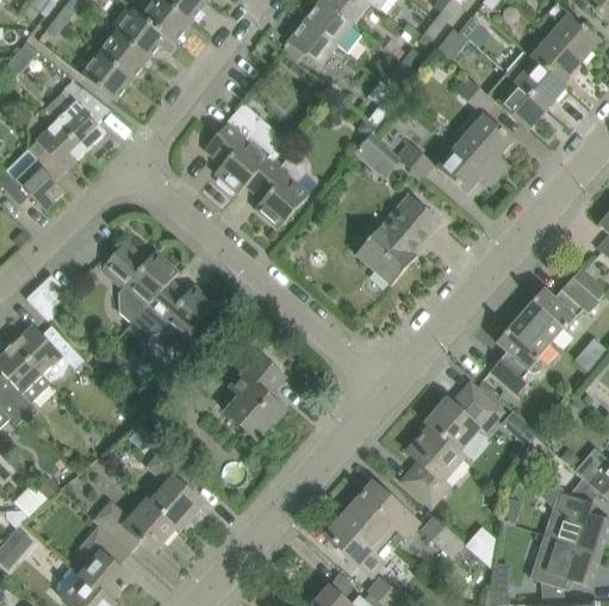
[(38,11),(47,0),(33,0),(30,5),(38,11)]
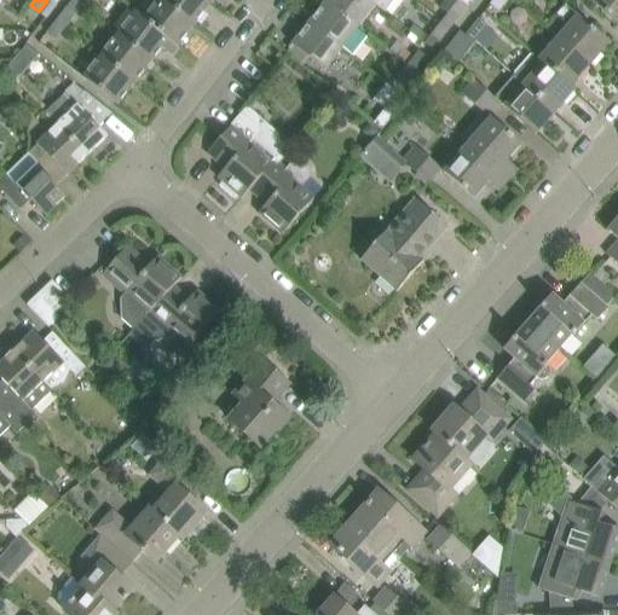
[(177,42),(194,21),(167,0),(155,0),(143,15),(143,16),(177,42)]
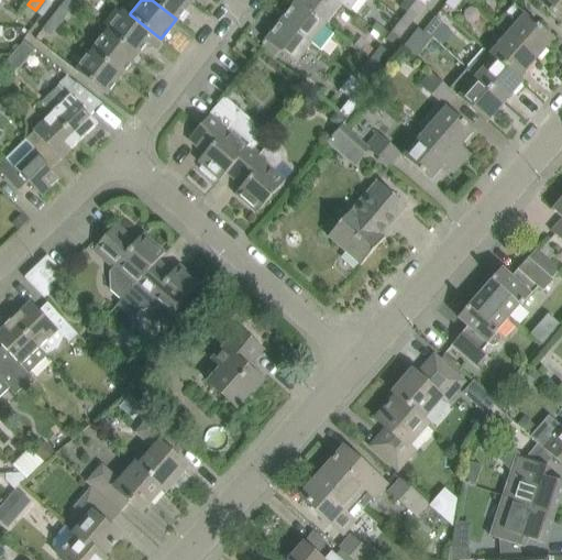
[(152,0),(176,19),(190,0),(152,0)]
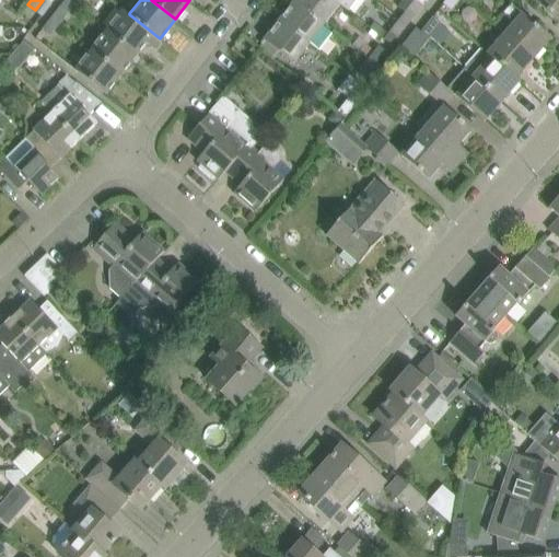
[(292,0),(279,18),(307,41),(318,49),(328,36),(318,27),(324,21),(298,0),(292,0)]
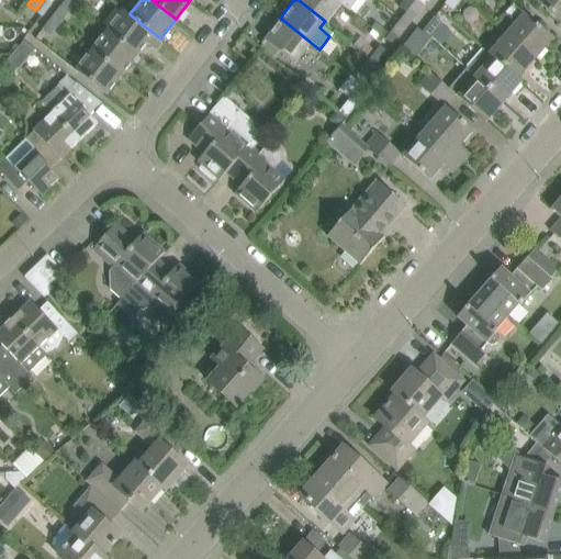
[(325,21),(340,1),(338,0),(299,0),(325,21)]
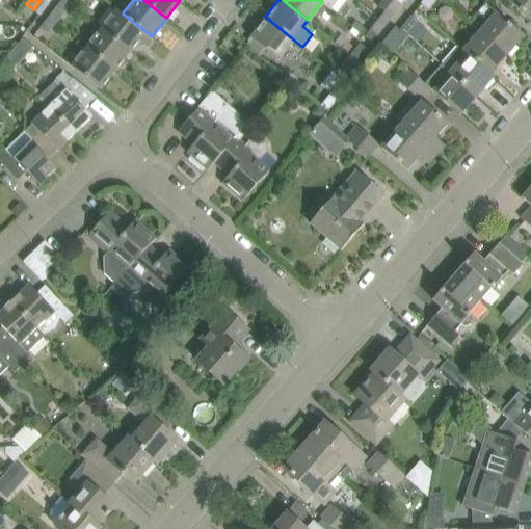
[(383,9),(378,16),(386,22),(400,3),(397,0),(379,0),(376,4),(383,9)]
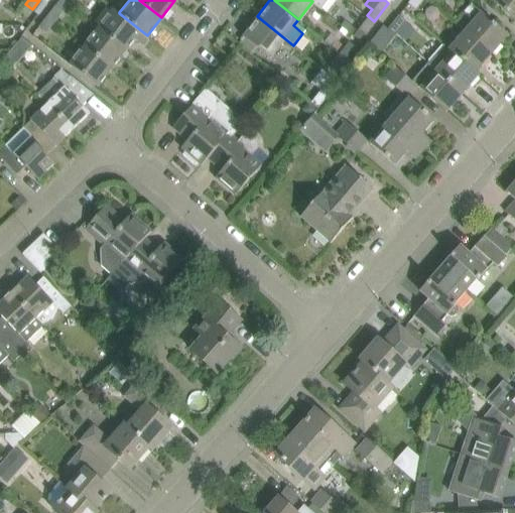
[(492,0),(514,19),(514,0),(492,0)]
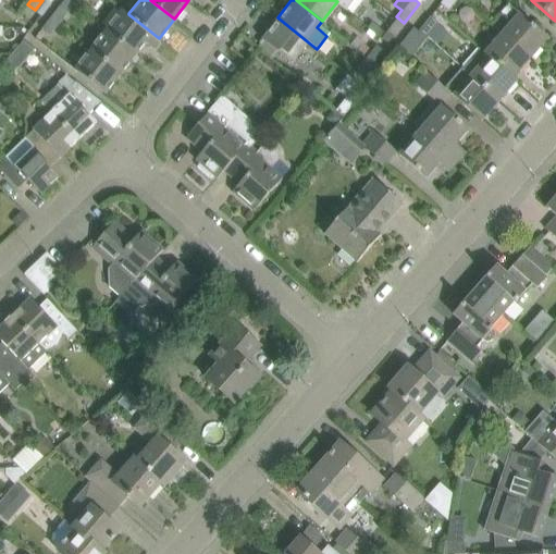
[(511,20),(502,32),(529,56),(546,36),(507,1),(499,10),(511,20)]
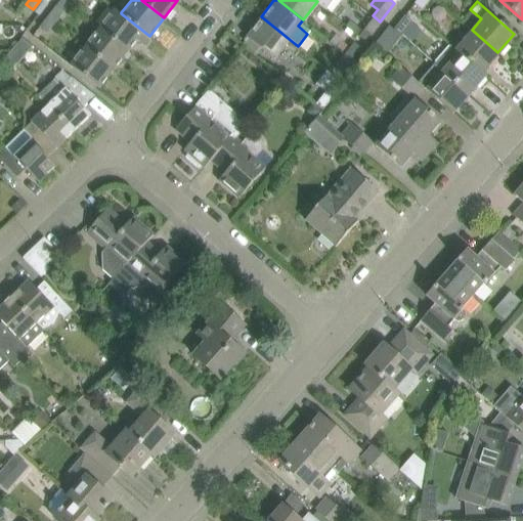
[(54,4),(46,14),(54,20),(62,10),(54,4)]
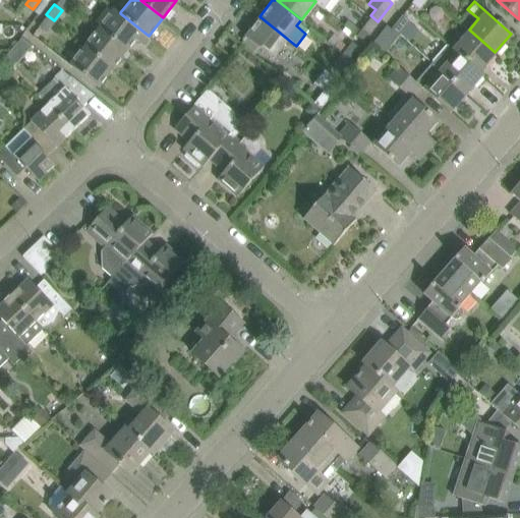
[(98,25),(127,48),(135,38),(142,44),(149,36),(120,13),(120,12),(113,6),(98,25)]
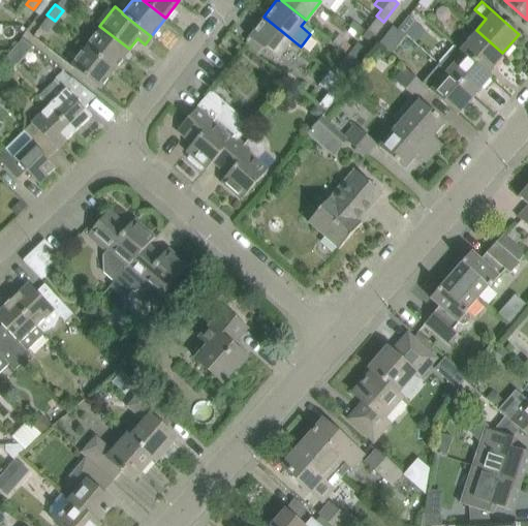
[(408,13),(398,27),(405,33),(415,20),(408,13)]
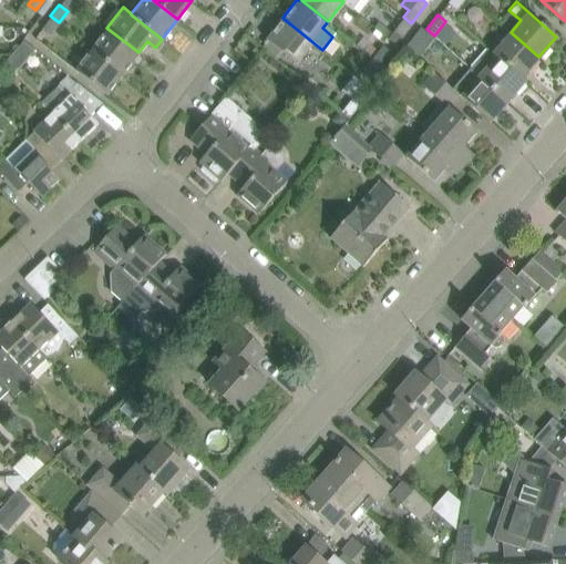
[(50,33),(59,22),(50,16),(41,27),(50,33)]
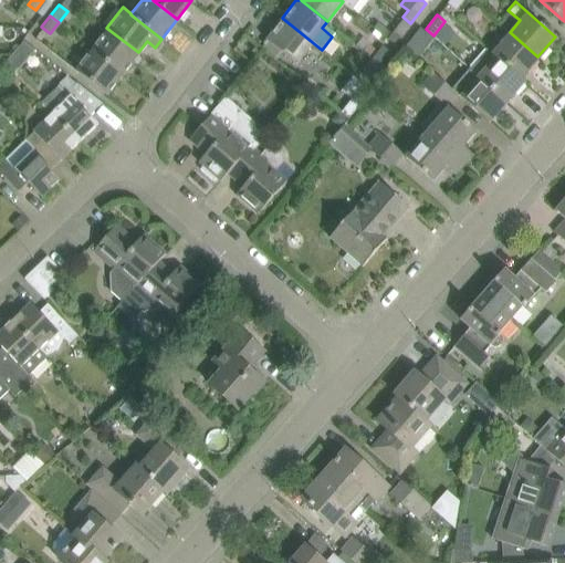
[(387,27),(382,32),(395,42),(410,23),(403,17),(393,30),(387,27)]
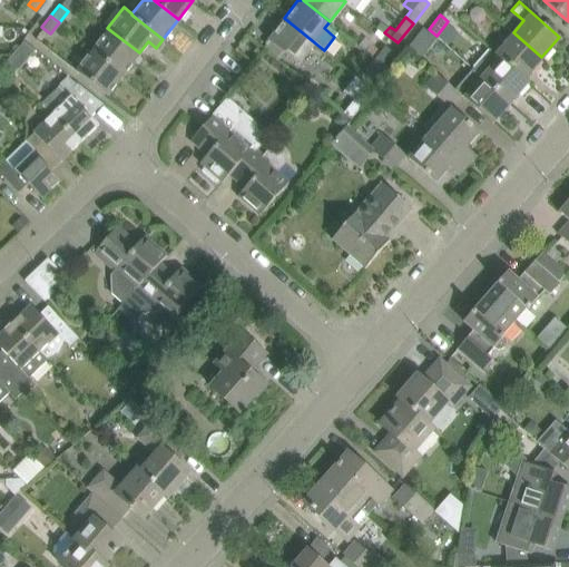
[(271,40),(263,49),(277,60),(284,51),(297,62),(313,41),(284,18),(267,39),(271,40)]
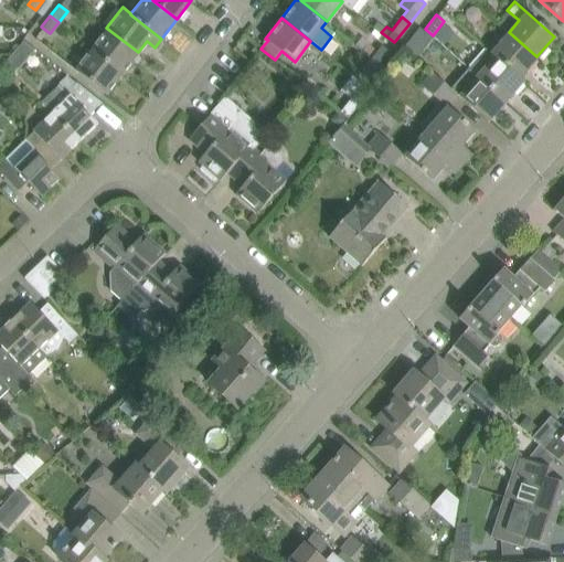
[(419,25),(408,39),(422,50),(433,35),(425,29),(419,25)]
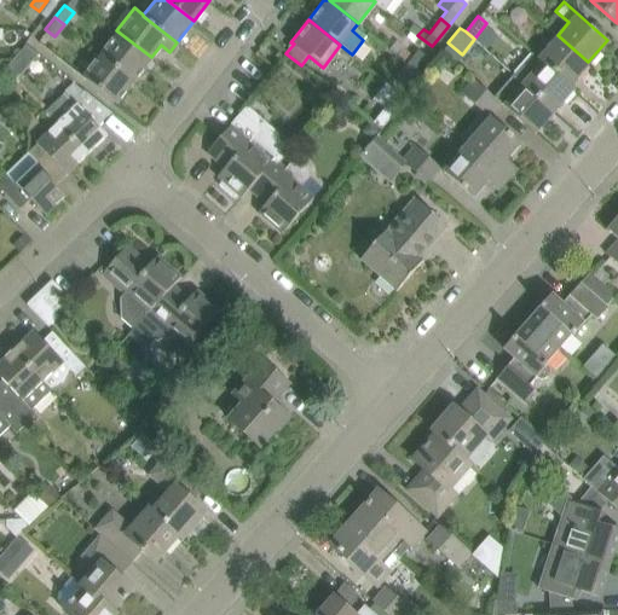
[(151,57),(116,30),(99,52),(134,79),(151,57)]
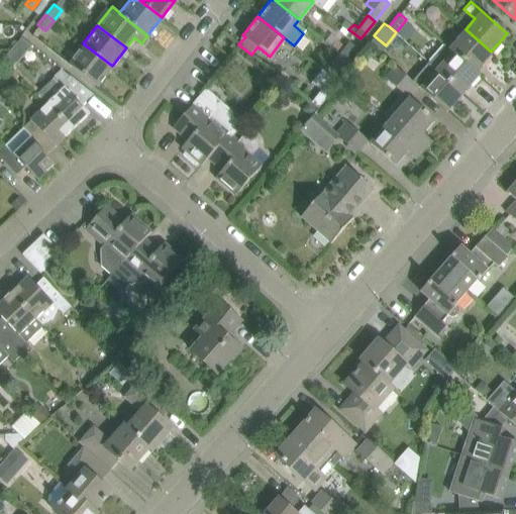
[(476,70),(491,52),(466,29),(449,47),(452,50),(452,49),(476,70)]
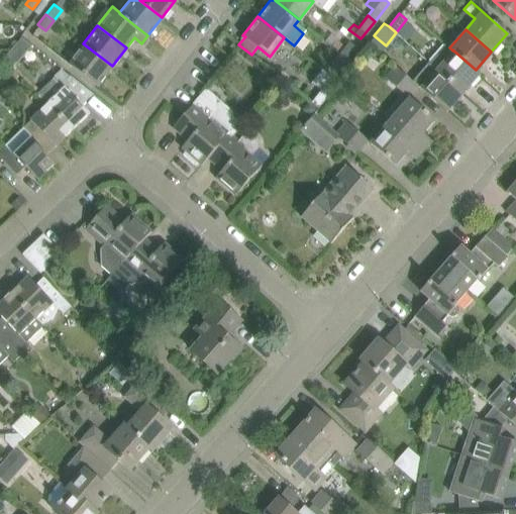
[(335,36),(330,43),(336,49),(342,41),(335,36)]
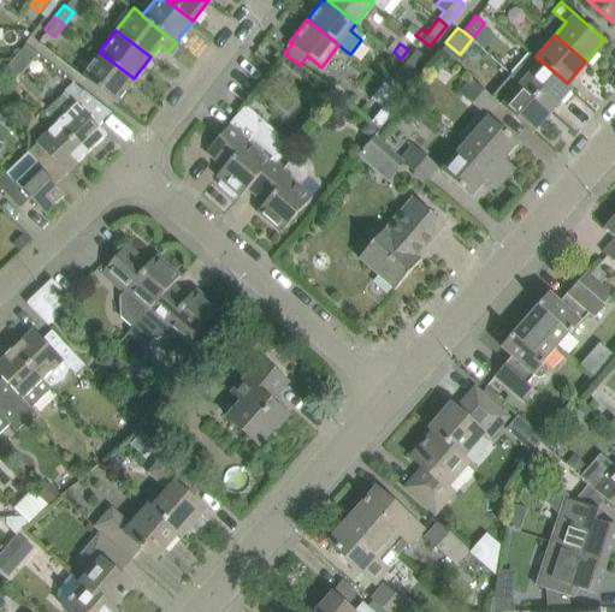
[(404,61),(413,67),(424,54),(415,47),(404,61)]
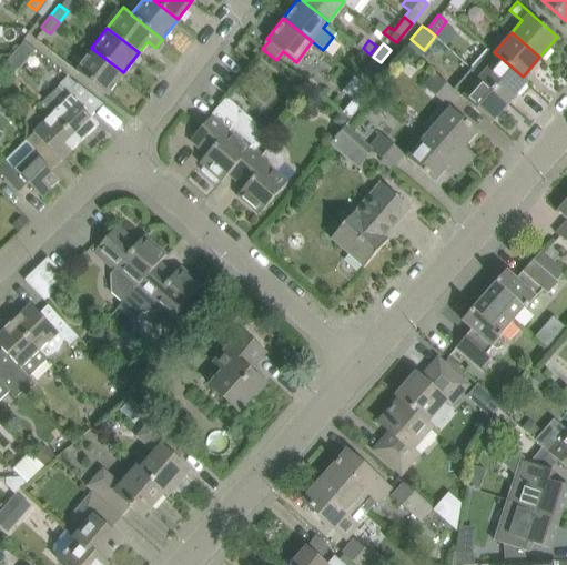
[(471,67),(479,74),(508,100),(526,79),(523,77),(497,54),(497,56),(494,52),(487,47),(471,67)]
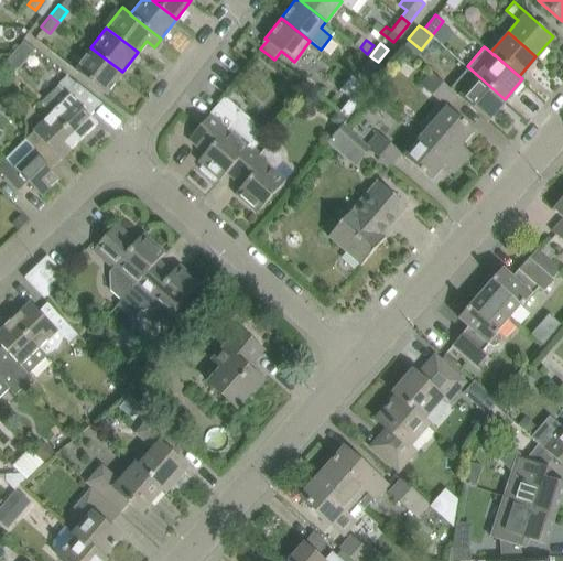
[(74,68),(106,93),(122,72),(90,47),(74,68)]
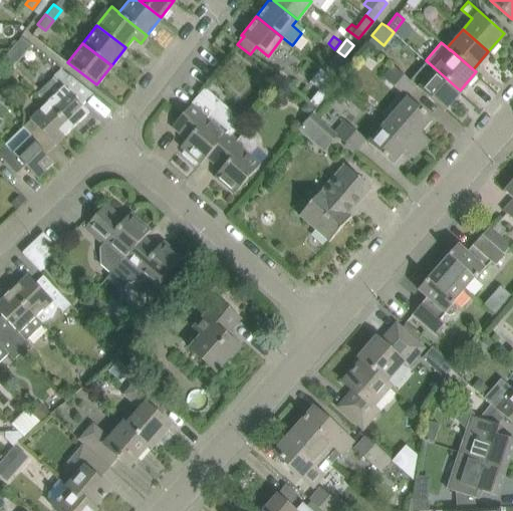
[(11,45),(2,56),(11,64),(20,53),(11,45)]
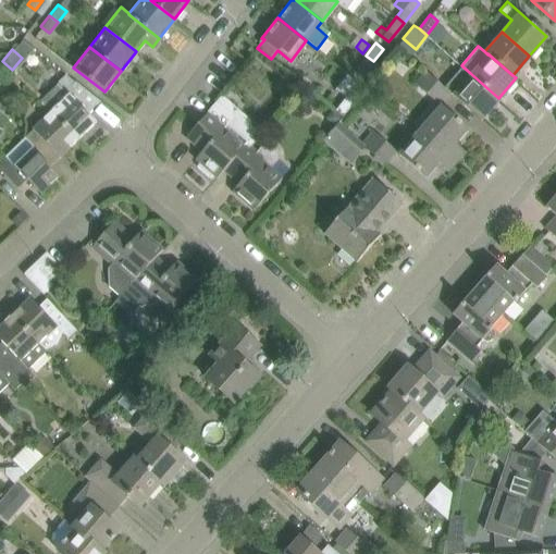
[(363,74),(373,61),(366,56),(356,68),(363,74)]
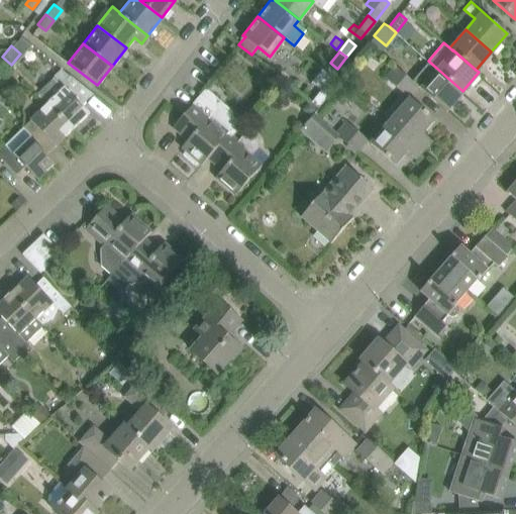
[(406,94),(416,83),(395,65),(385,76),(406,94)]
